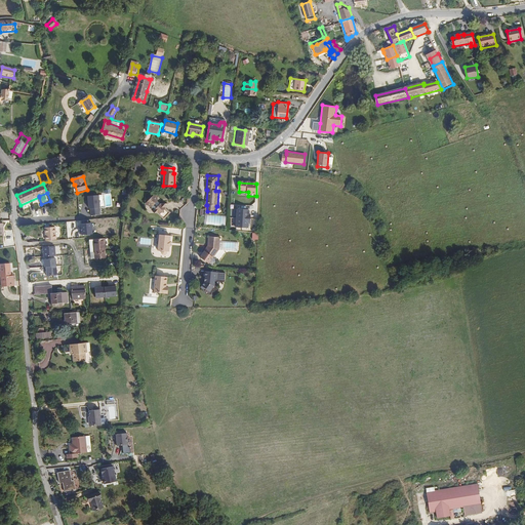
[(112,194),(104,194),(105,208),(113,207),(112,194)]
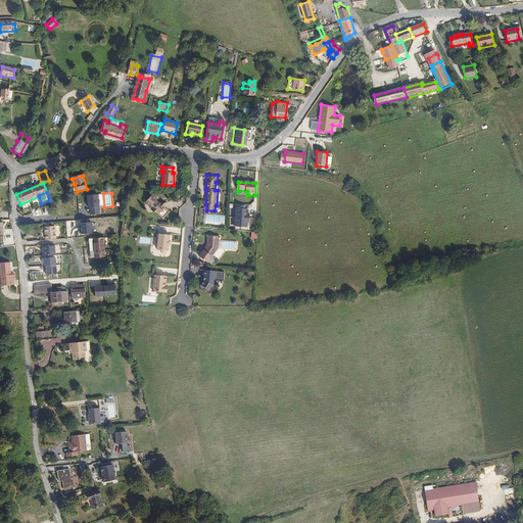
[(98,194),(87,195),(89,209),(98,207),(100,207),(98,194)]
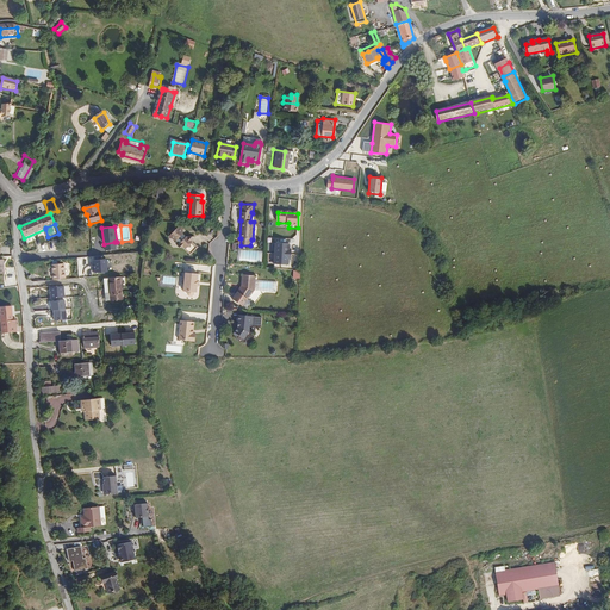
[(182,228),(179,226),(170,236),(175,241),(178,241),(179,243),(179,248),(184,249),(190,255),(198,248),(192,242),(191,237),(186,236),(182,232),(182,228)]
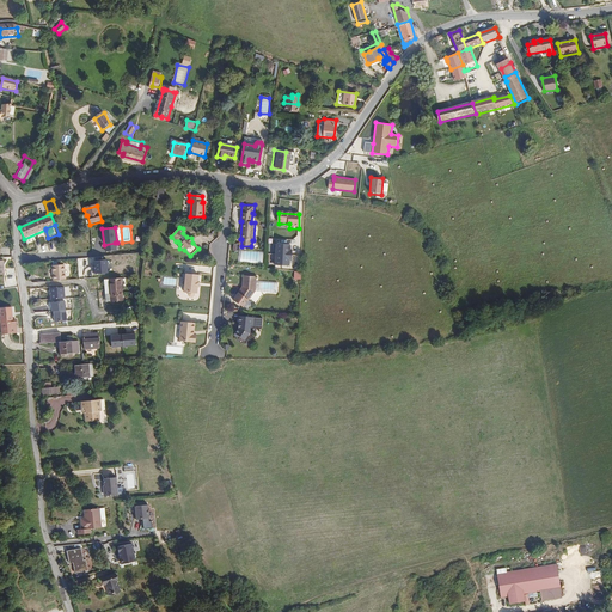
[(29,248),(48,238),(46,230),(24,239),(29,248)]
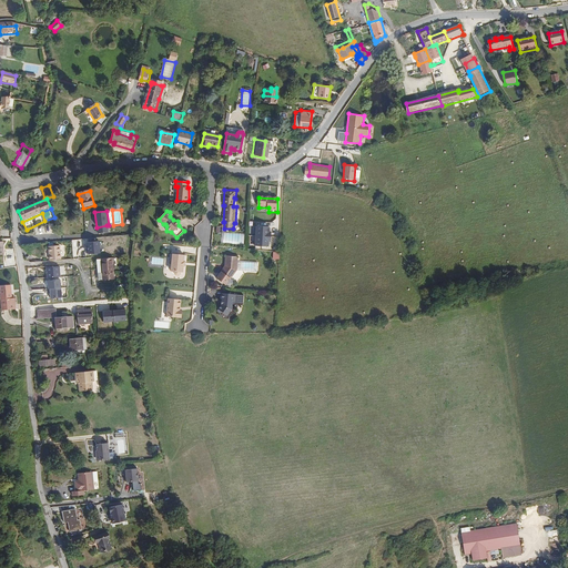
[(270,227),(256,226),(255,246),(269,246),(269,241),(272,242),(272,234),(270,234),(270,227)]
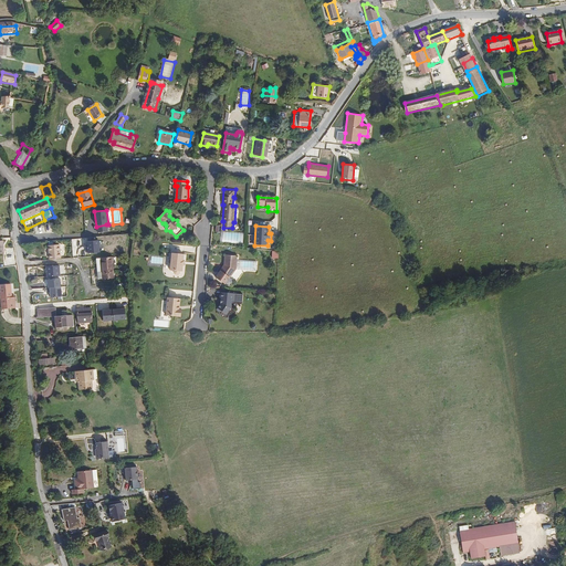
[(97,240),(86,241),(86,252),(97,251),(97,240)]
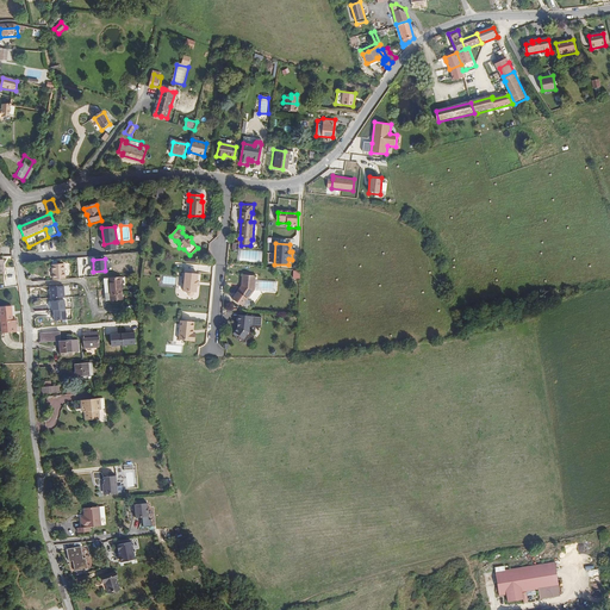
[(66,277),(64,268),(53,271),(54,279),(66,277)]
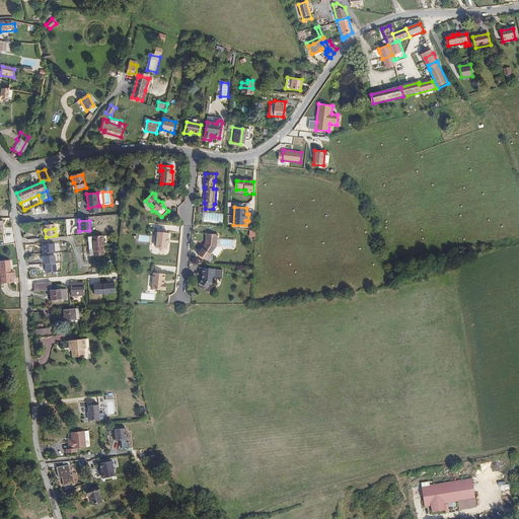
[(168,233),(158,232),(157,238),(156,237),(154,239),(154,240),(155,242),(157,242),(156,248),(159,248),(159,250),(160,252),(163,252),(164,250),(164,248),(167,249),(168,233)]
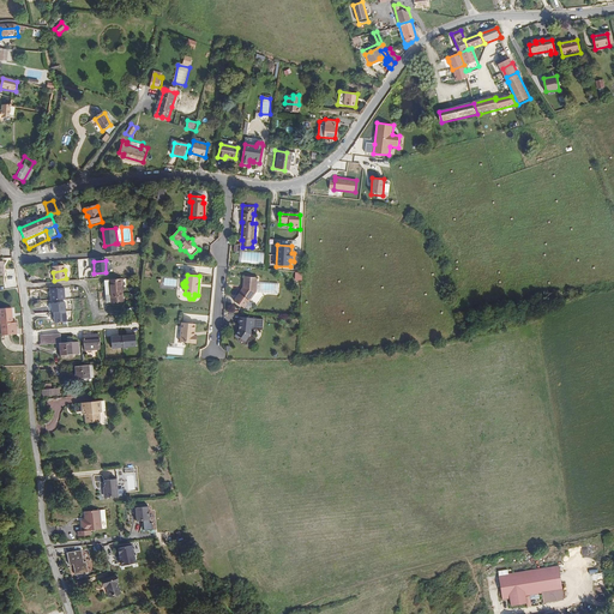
[(244,287),(240,293),(251,301),(257,292),(258,277),(245,276),(244,287)]
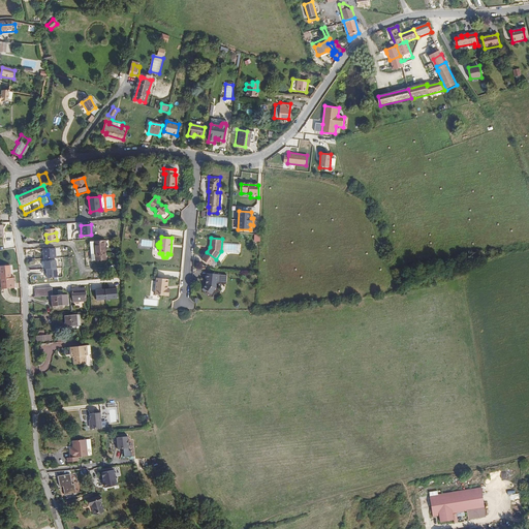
[(106,239),(95,240),(97,259),(109,257),(109,254),(106,239)]
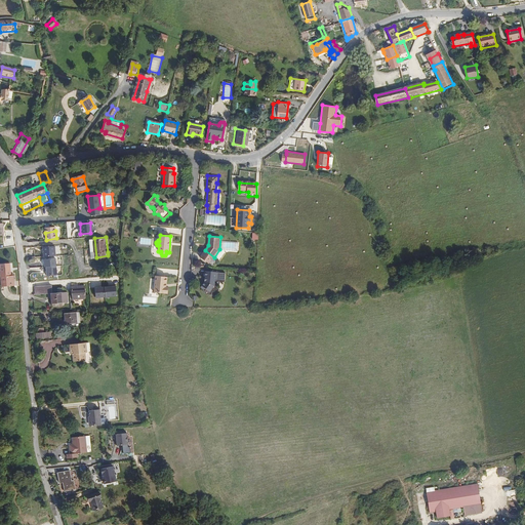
[(55,245),(44,245),(45,255),(55,254),(55,245)]
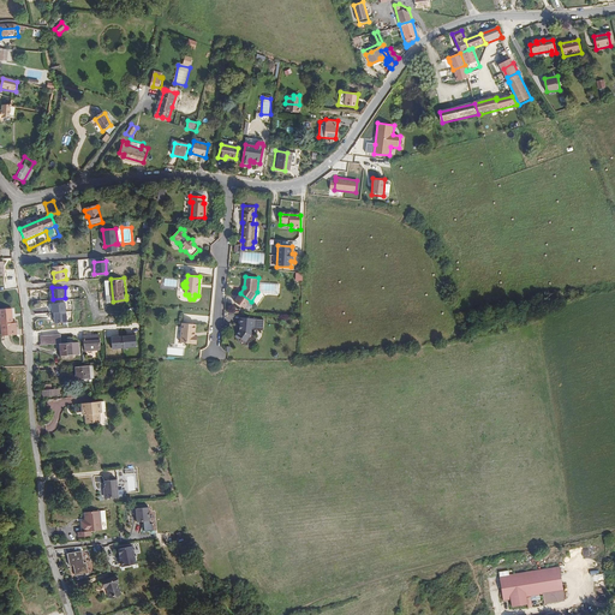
[(63,300),(51,300),(51,312),(63,311),(63,300)]
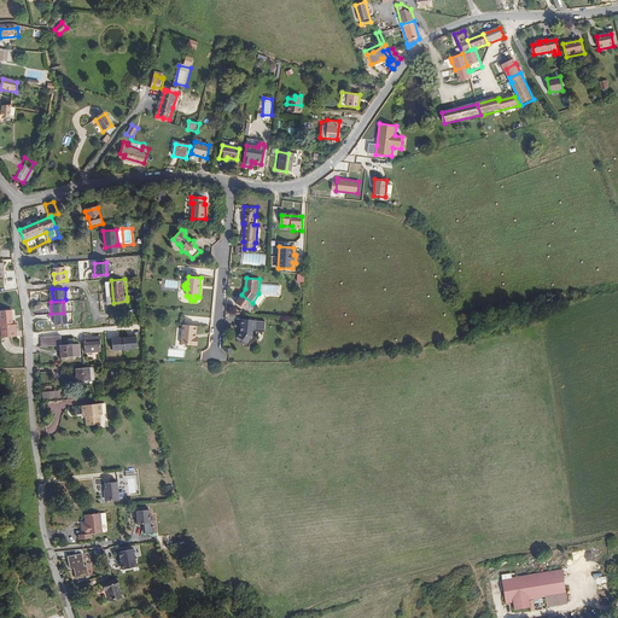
[(16,327),(15,320),(12,320),(11,315),(15,315),(15,314),(3,314),(5,340),(19,340),(19,327),(16,327)]
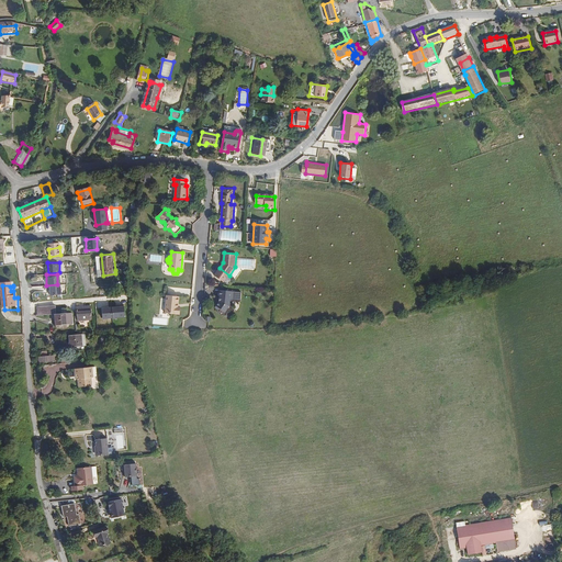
[(60,285),(49,287),(51,296),(62,296),(60,285)]
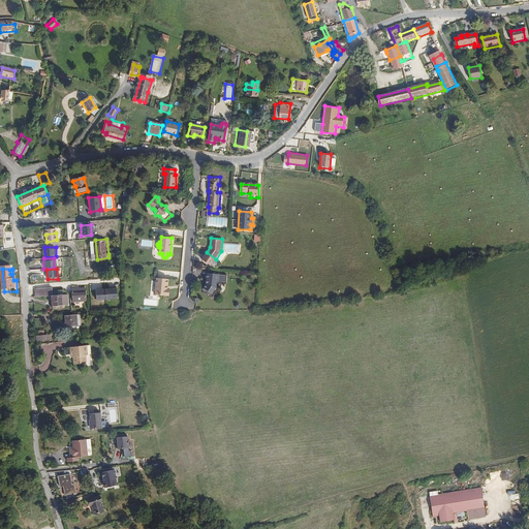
[(207,282),(205,287),(213,292),(217,286),(217,281),(219,281),(219,274),(207,273),(206,278),(207,282)]
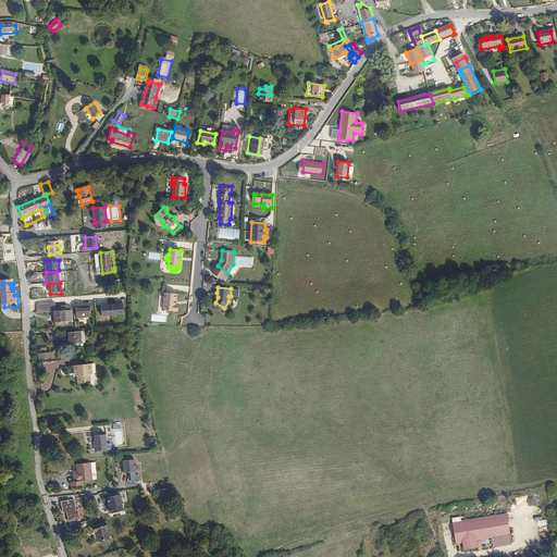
[(177,294),(165,293),(164,310),(178,310),(178,305),(175,304),(175,301),(177,301),(177,294)]
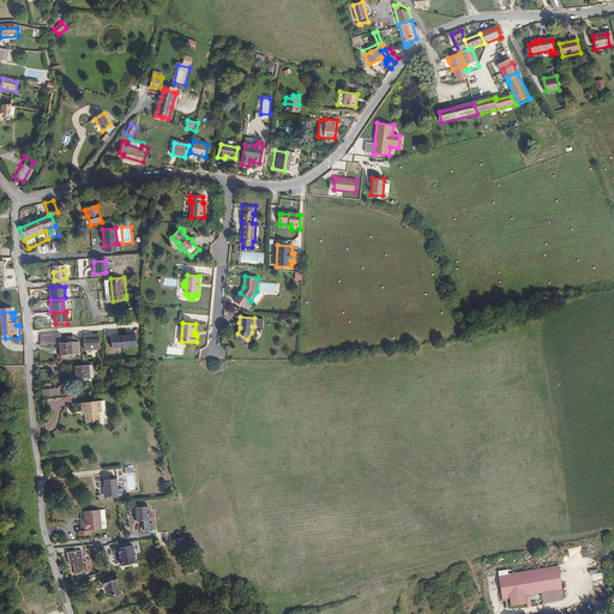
[(43,348),(56,345),(55,338),(55,335),(42,337),(43,348)]
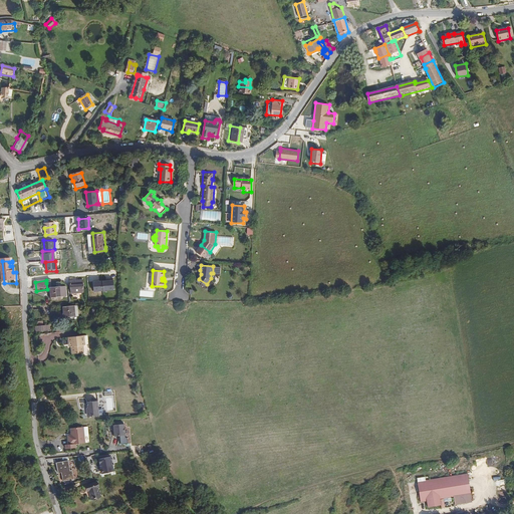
[(84,280),(72,281),(74,292),(86,290),(84,280)]
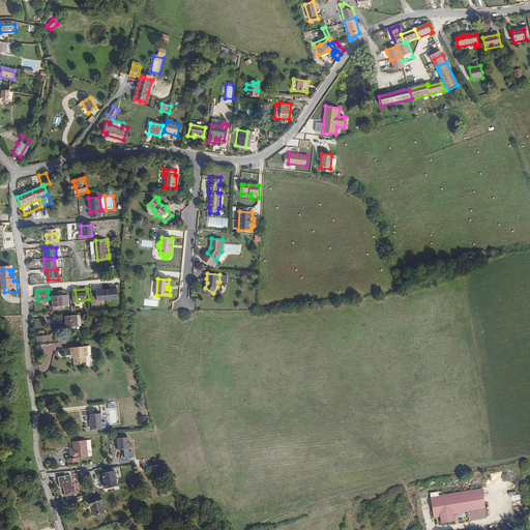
[(116,290),(95,290),(95,301),(116,301),(116,290)]
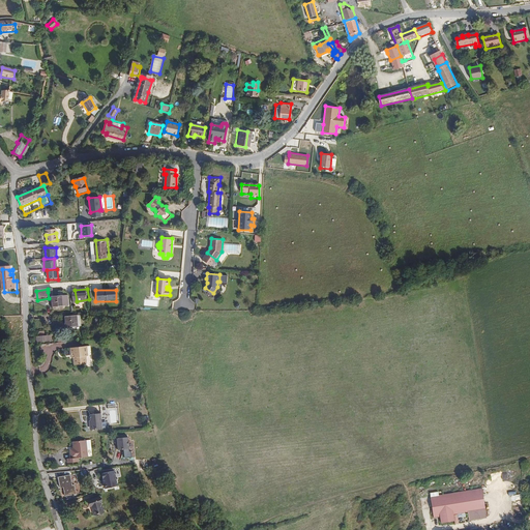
[(60,297),(54,298),(55,308),(71,306),(69,296),(70,296),(70,295),(63,292),(59,292),(60,297)]
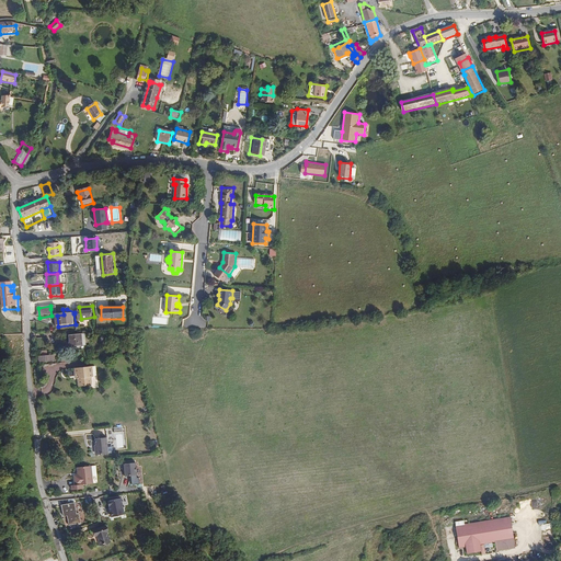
[(86,338),(69,338),(69,350),(86,350),(86,338)]
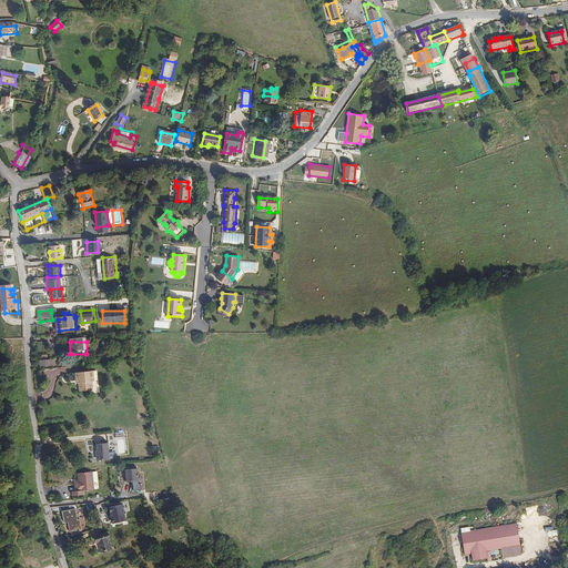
[(94,373),(77,375),(78,379),(81,378),(81,384),(81,392),(95,389),(94,382),(95,383),(94,373)]
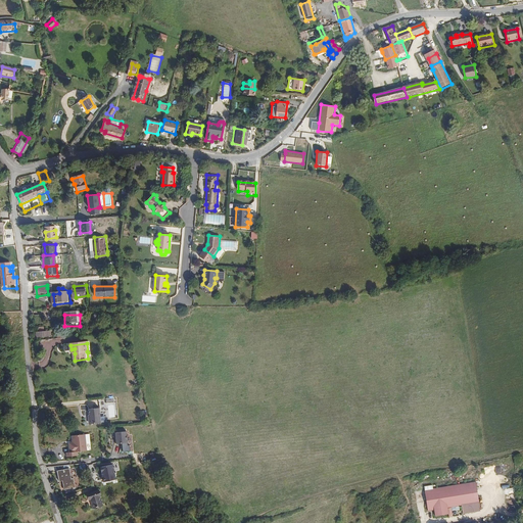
[(98,408),(88,410),(89,417),(90,419),(89,420),(89,423),(90,424),(100,423),(98,408)]
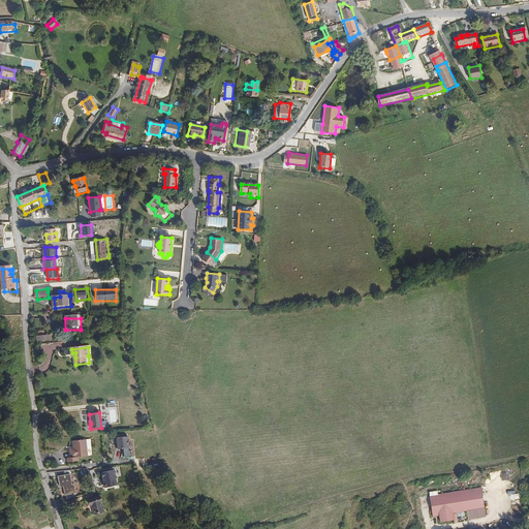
[(127,436),(117,438),(119,450),(129,449),(127,436)]
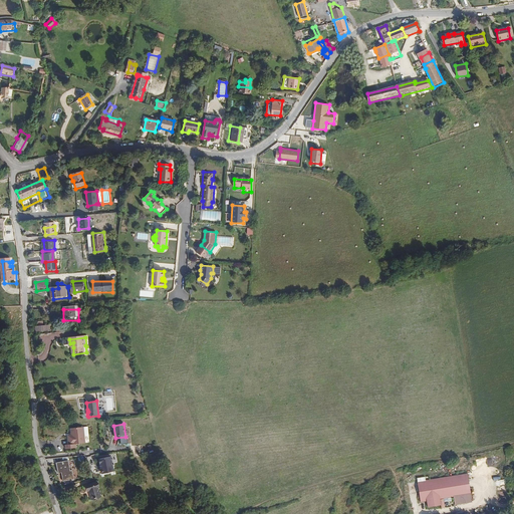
[(85,440),(84,433),(73,435),(73,437),(74,442),(70,442),(70,444),(70,446),(71,452),(68,452),(68,455),(74,454),(78,454),(78,451),(86,449),(85,440)]
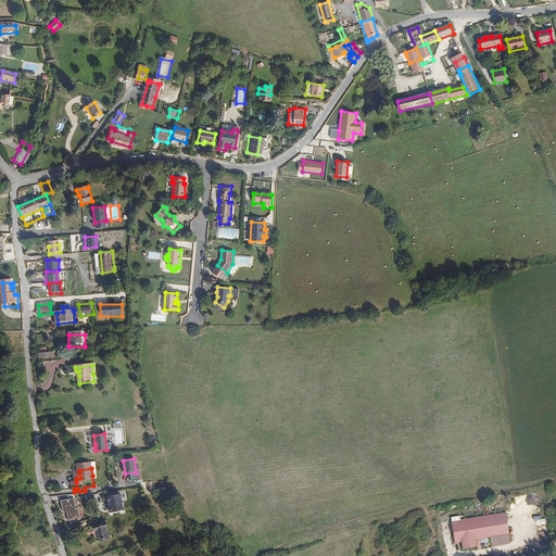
[(118,494),(106,496),(109,515),(122,513),(118,494)]
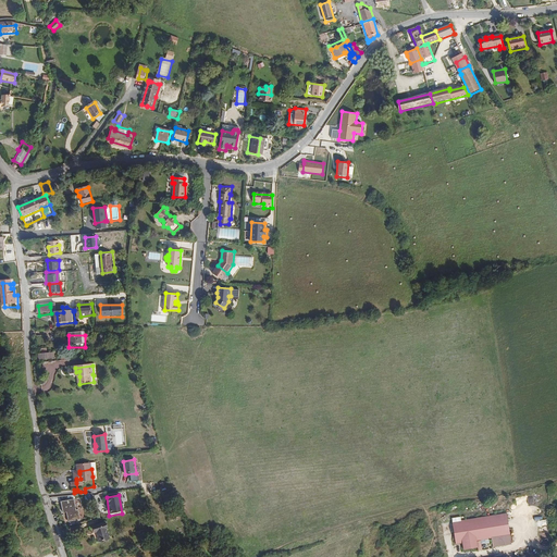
[(74,499),(61,503),(63,514),(67,512),(76,511),(74,499)]
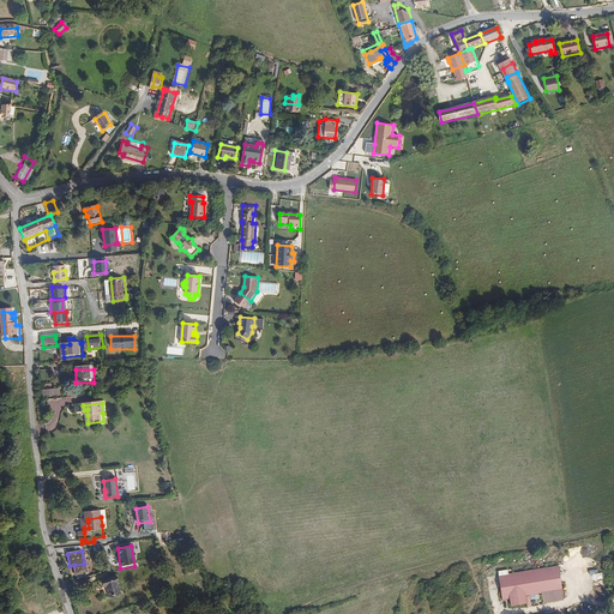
[(89,575),(86,564),(74,566),(76,577),(89,575)]
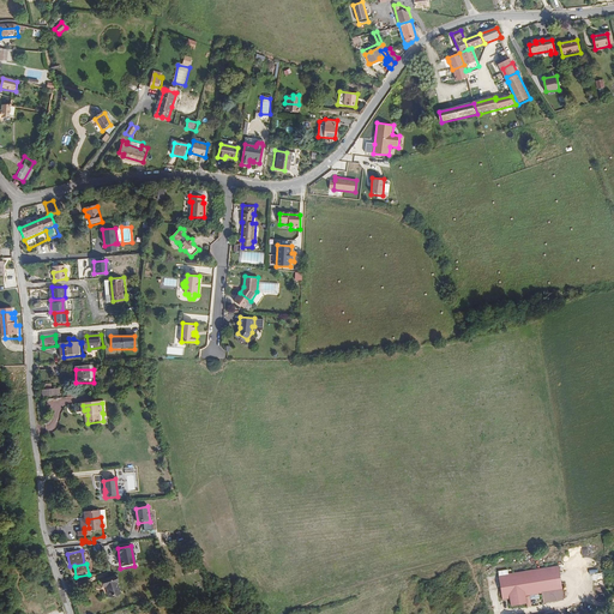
[(527,603),(530,602),(545,600),(565,597),(560,573),(500,583),(505,607),(512,606),(512,612),(528,611),(527,603)]
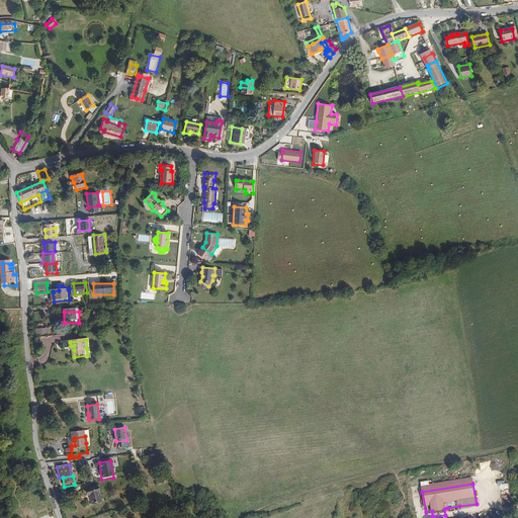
[(98,488),(84,492),(86,498),(90,497),(92,505),(102,503),(98,488)]
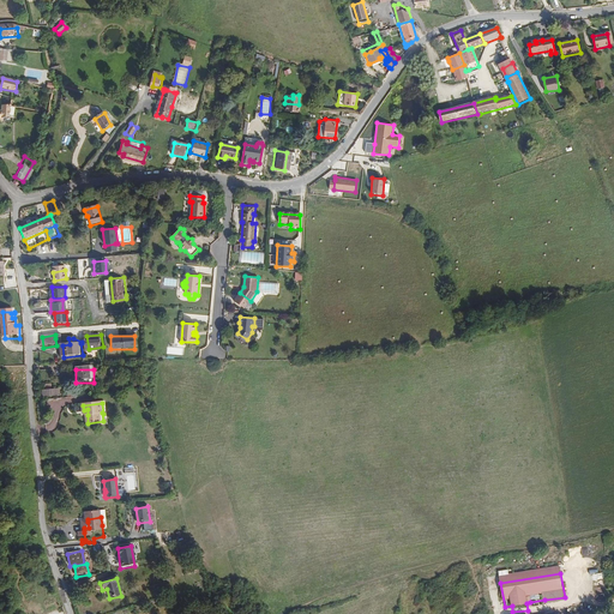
[(545,600),(530,602),(531,607),(541,606),(542,611),(546,609),(545,600)]
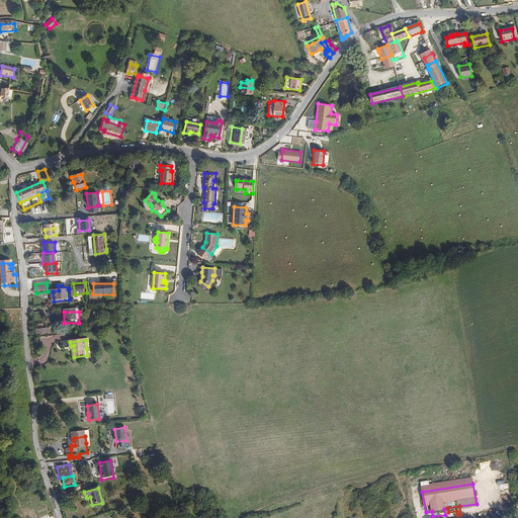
All buildings are outlined.
